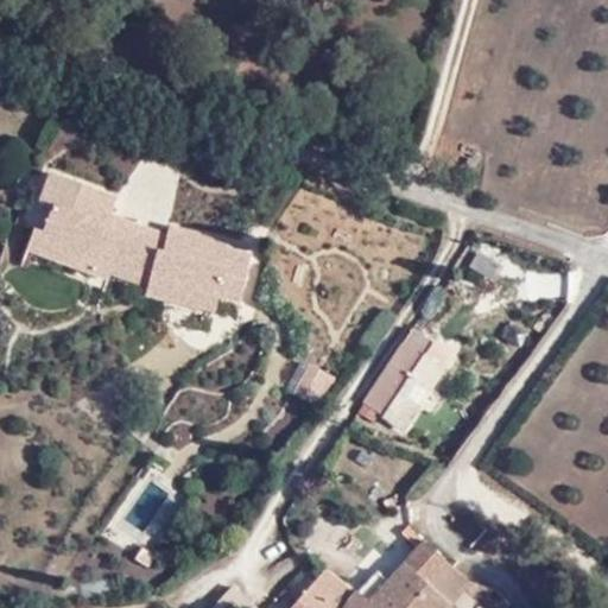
[(51,208),(40,233),(38,240),(90,259),(109,267),(140,279),(138,296),(159,301),(162,284),(207,295),(233,299),(241,253),(220,248),(222,238),(157,223),(156,235),(151,248),(94,226),(99,215),(105,196),(50,173),(39,203),(51,208)]
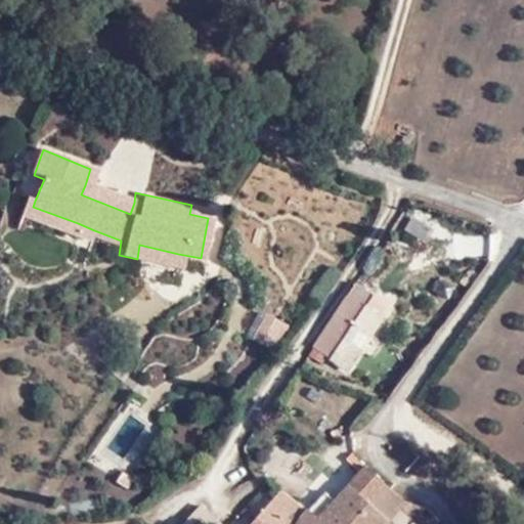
[(134,203),(85,185),(81,194),(130,214),(134,203)]
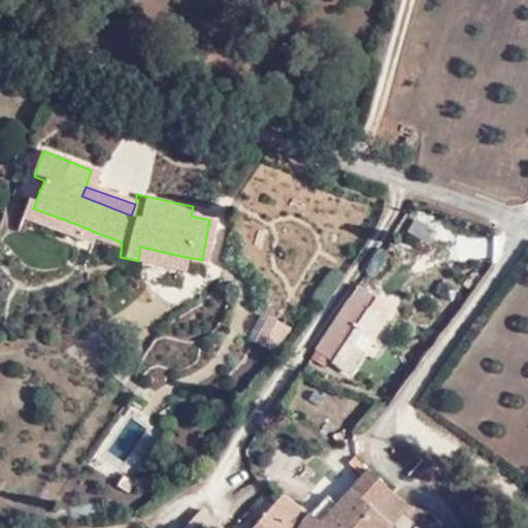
[(33,208),(35,202),(28,198),(21,215),(75,238),(77,232),(78,225),(33,208)]
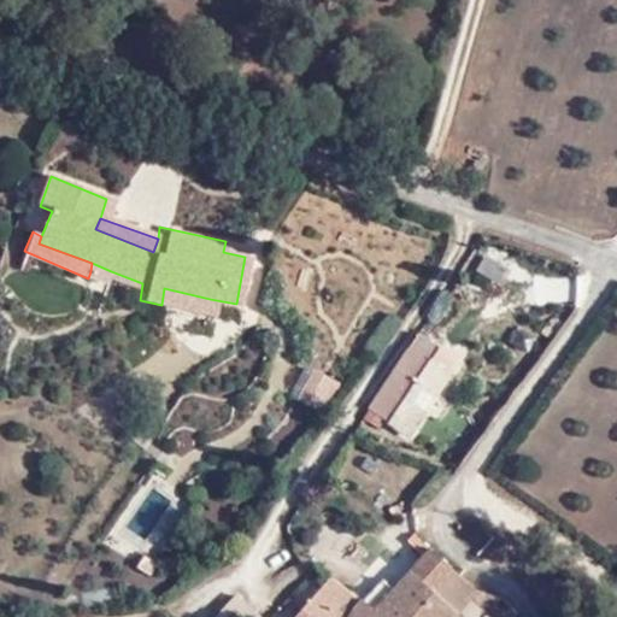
[(111,271),(92,263),(90,271),(110,278),(111,271)]
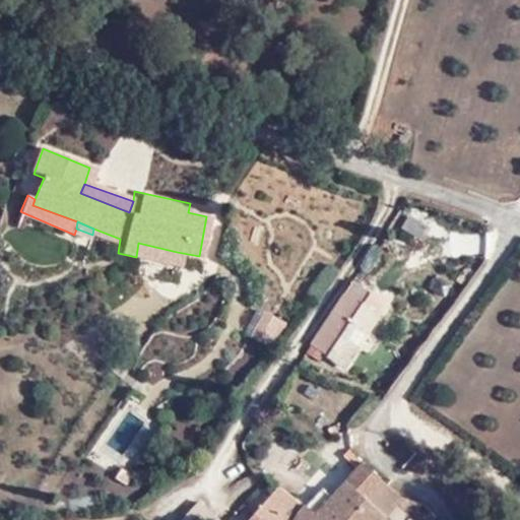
[(138,243),(136,257),(175,264),(177,252),(138,243)]
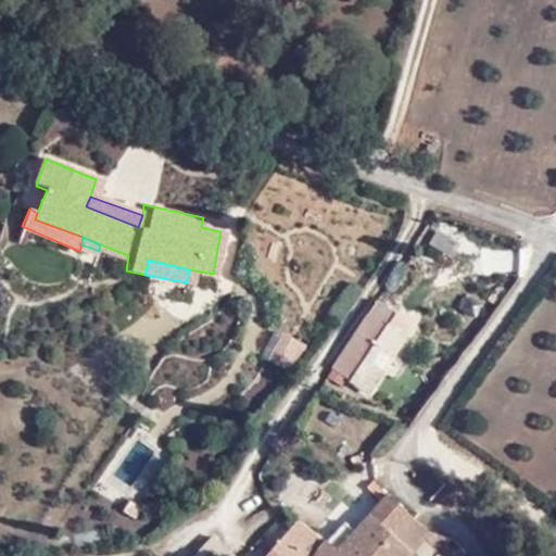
[(376,299),(330,366),(350,379),(387,324),(395,312),(376,299)]
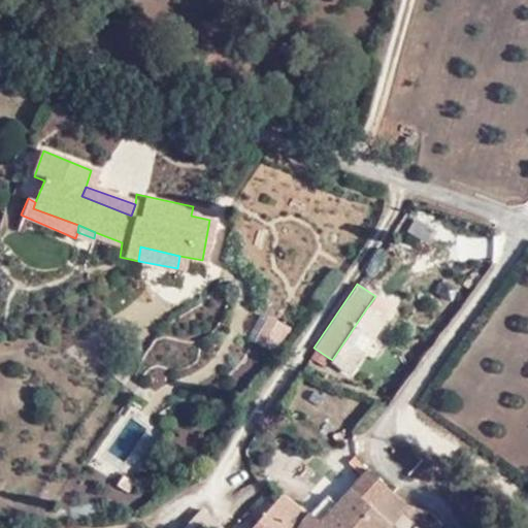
[(367,307),(332,360),(347,370),(383,318),(367,307)]
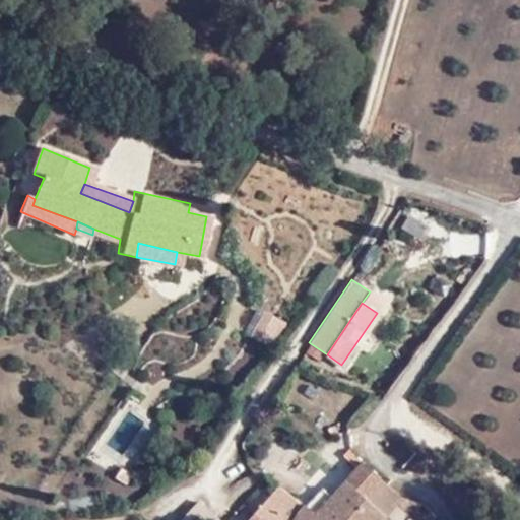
[(255,306),(242,328),(269,345),(282,322),(255,306)]
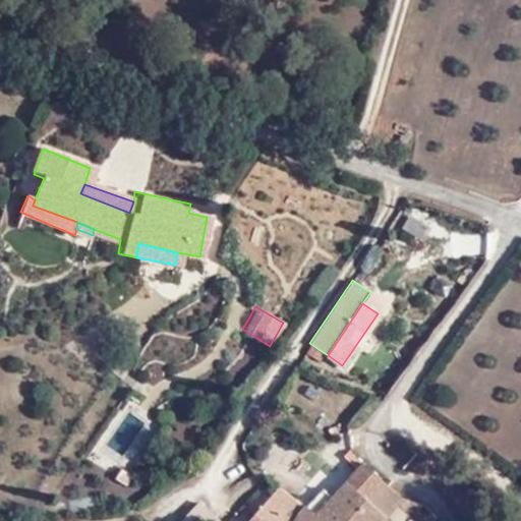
[(333,441),(340,436),(335,427),(329,432),(333,441)]
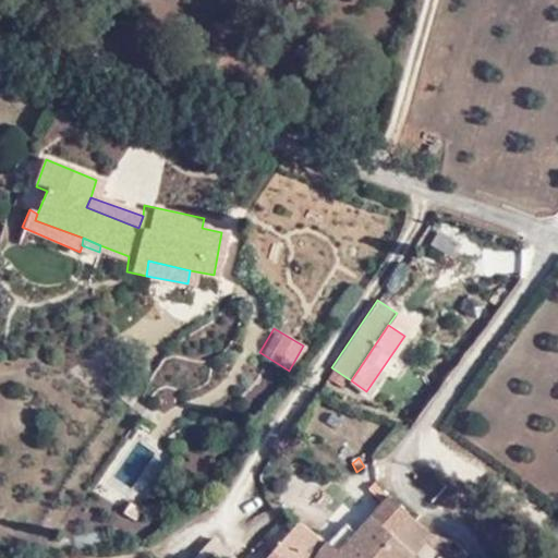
[(381,502),(386,496),(381,492),(375,496),(381,502)]
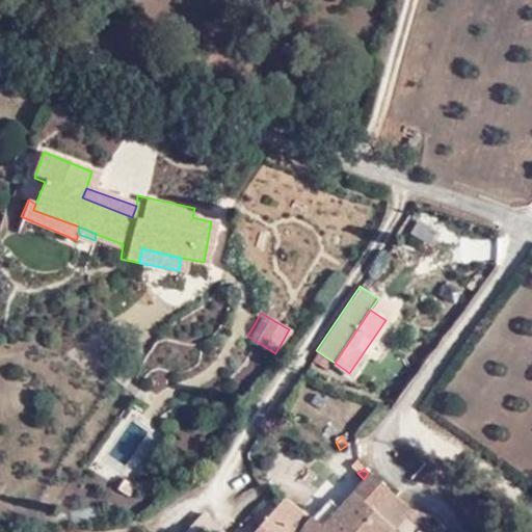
[(321,527),(326,531),(354,531),(390,494),(368,473),(364,479),(337,508),(321,527)]
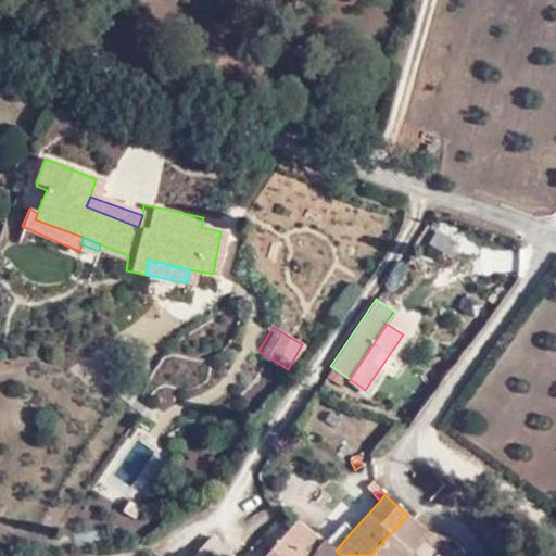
[(414,555),(411,552),(428,533),(407,516),(370,555),(414,555)]
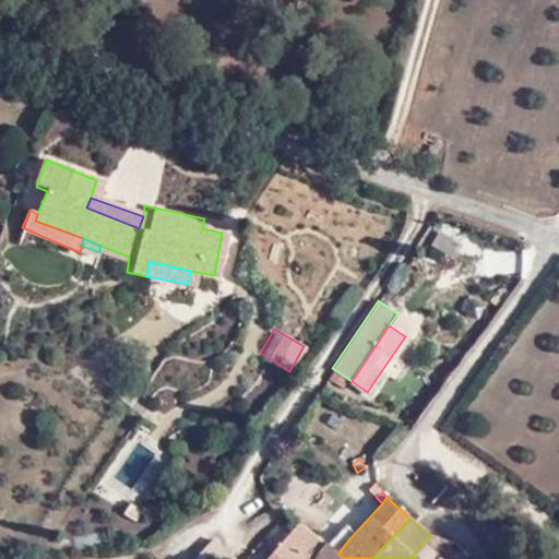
[(289,543),(304,525),(300,522),(286,539),(289,543)]
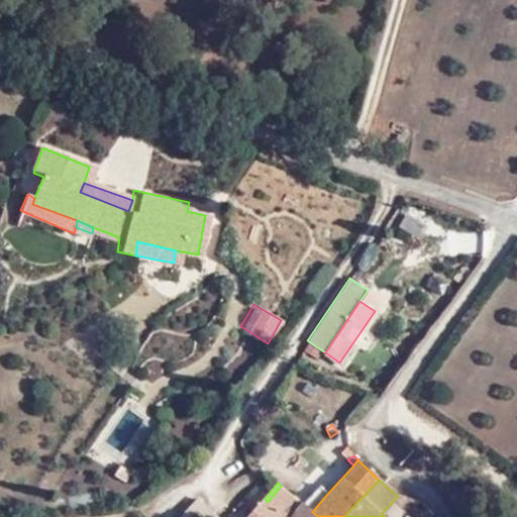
[(302,503),(312,512),(327,494),(318,485),(302,503)]
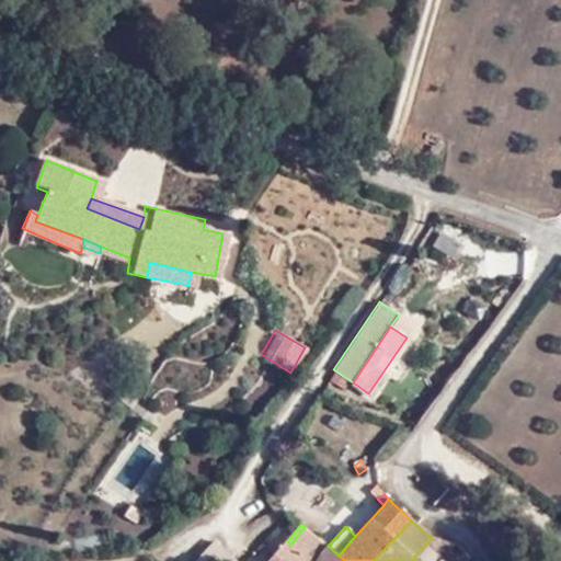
[(344,560),(339,556),(328,546),(305,527),(290,545),(287,541),(268,560),(344,560)]
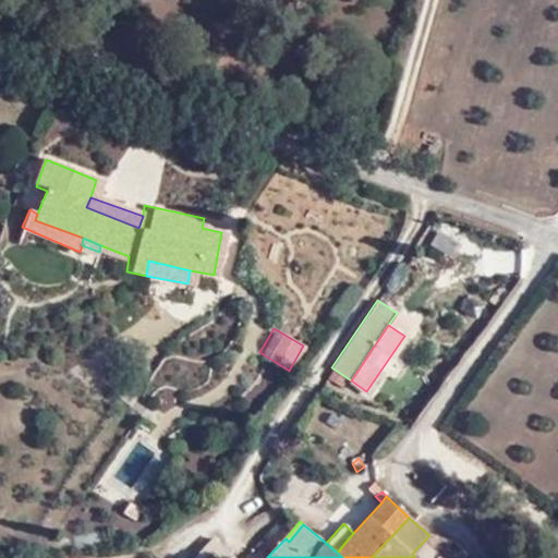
[(232,557),(214,542),(198,557),(232,557)]
